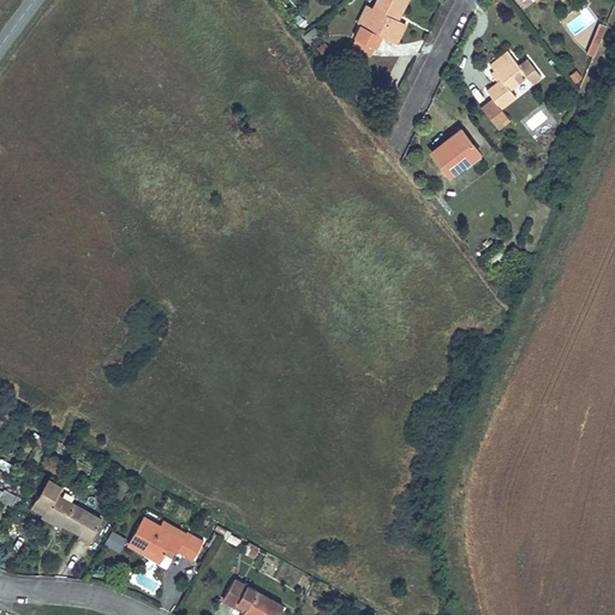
[(363,25),(357,36),(375,47),(380,37),(390,42),(401,22),(396,18),(405,0),(377,0),(370,17),(375,19),(370,29),(363,25)]
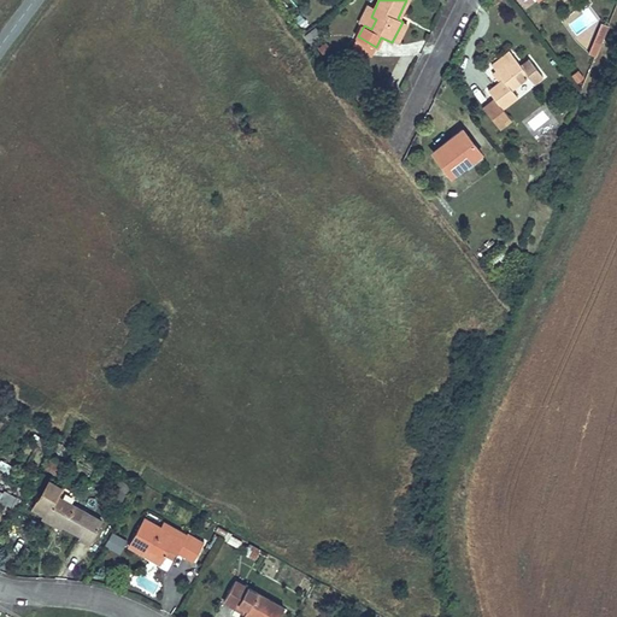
[(603,29),(605,23),(597,19),(594,25),(603,29)]
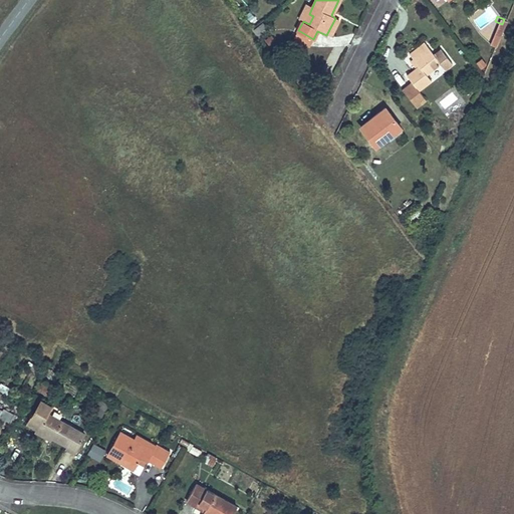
[(488,37),(495,40),(502,24),(495,21),(488,37)]
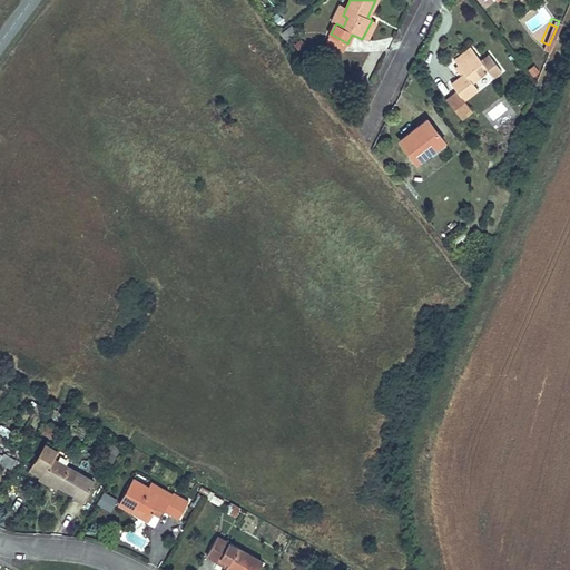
[(282,33),(287,40),(297,31),(292,25),(282,33)]
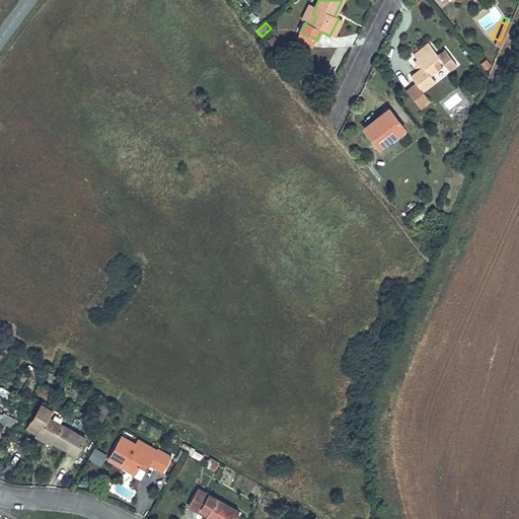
[(316,40),(301,30),(297,38),(313,47),(316,40)]
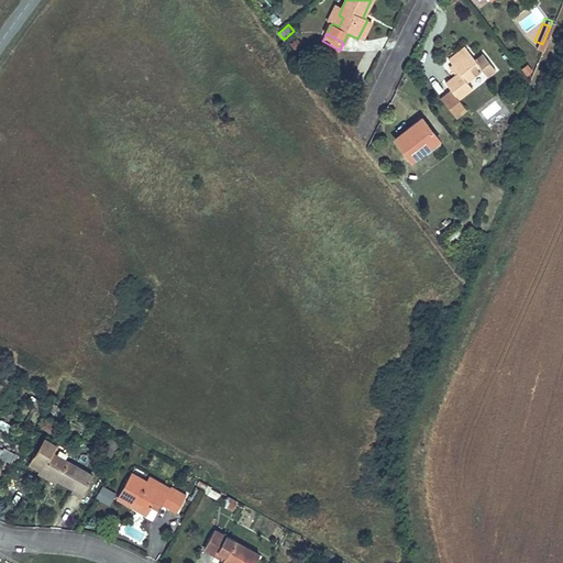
[(532,46),(540,50),(542,44),(534,41),(532,46)]
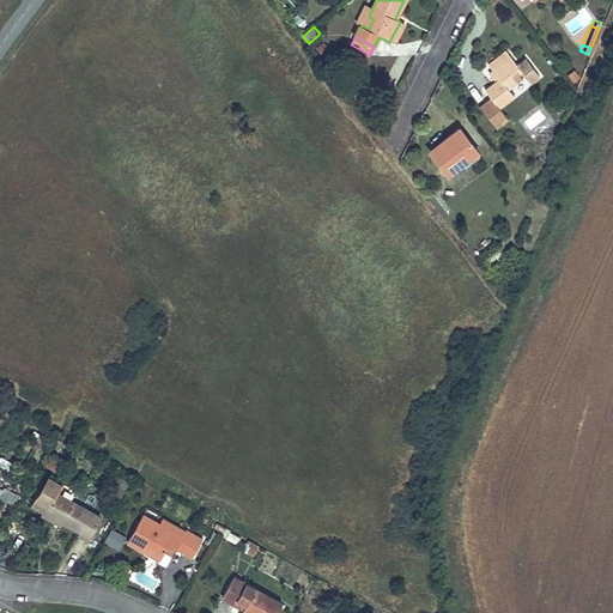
[(498,77),(485,87),(498,105),(511,95),(507,89),(523,74),(529,82),(536,76),(523,58),(515,64),(507,53),(489,66),(498,77)]
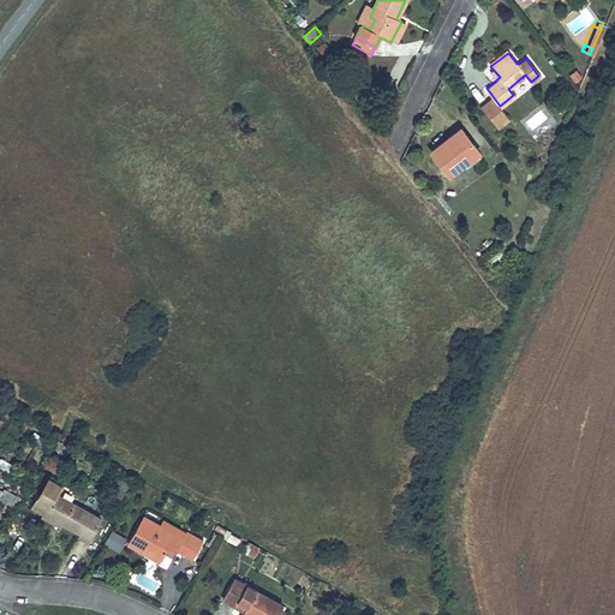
[(475,84),(470,88),(481,100),(485,96),(475,84)]
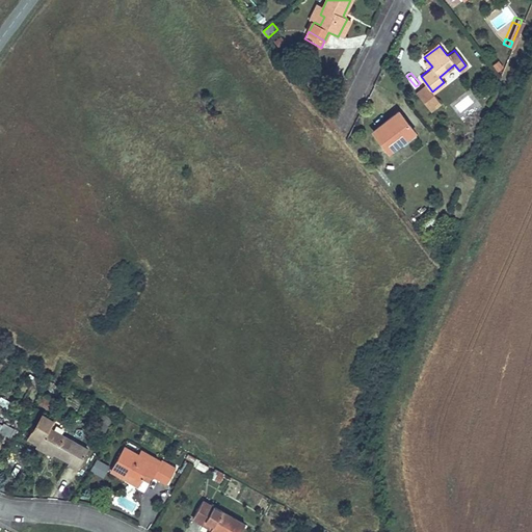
[(398,112),(373,132),(391,154),(393,152),(406,140),(415,134),(398,112)]
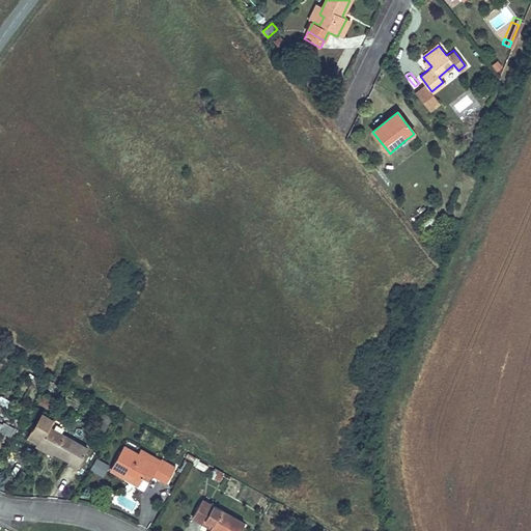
[(86,448),(50,427),(54,419),(44,414),(31,437),(42,443),(39,446),(55,455),(57,452),(70,458),(67,463),(77,467),(86,448)]
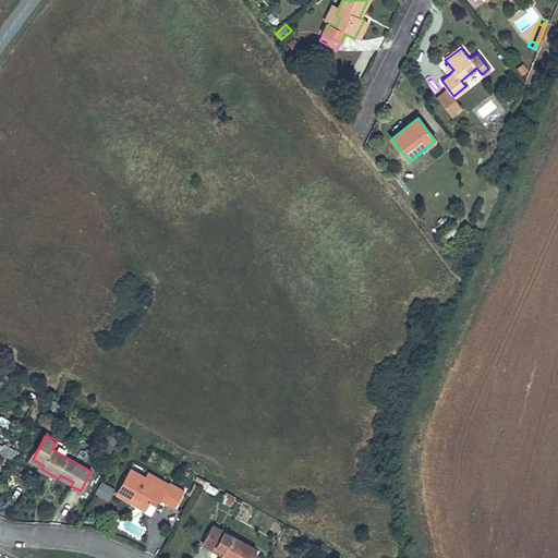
[(3,445),(0,452),(0,456),(12,460),(16,449),(3,445)]
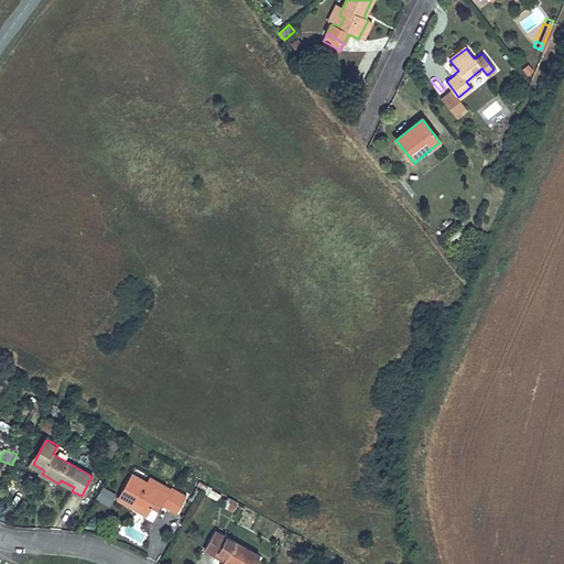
[(153,503),(160,507),(175,516),(185,498),(170,489),(166,495),(130,474),(118,498),(147,514),(153,503)]
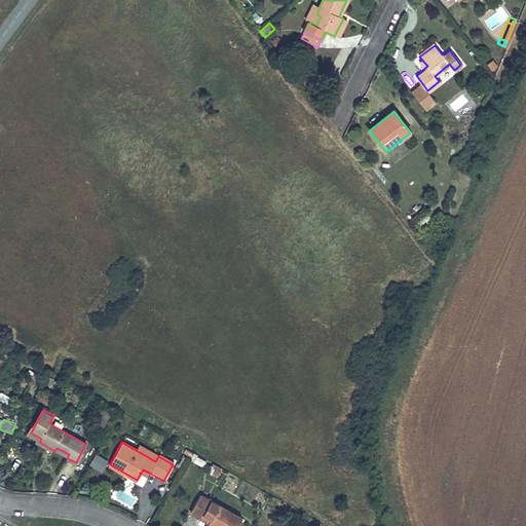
[(95,453),(89,464),(103,471),(108,459),(95,453)]
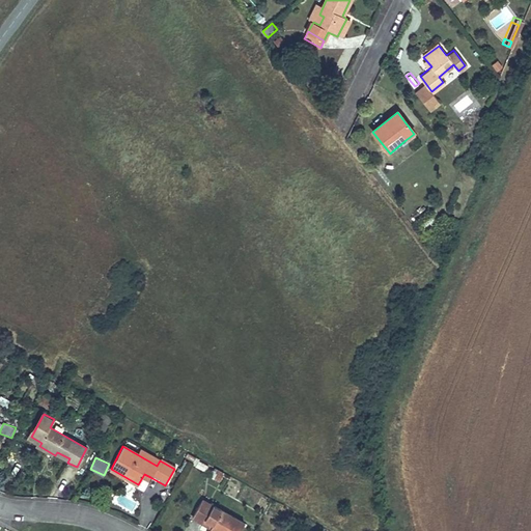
[(213,477),(220,480),(223,472),(217,469),(213,477)]
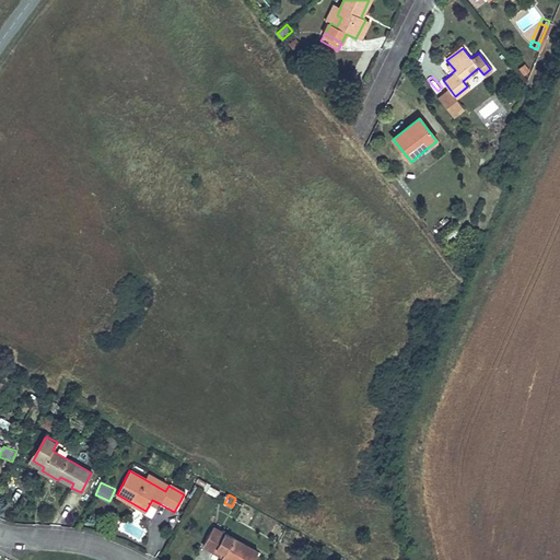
[(212,527),(202,545),(213,551),(210,557),(216,559),(252,559),(257,551),(212,527)]
